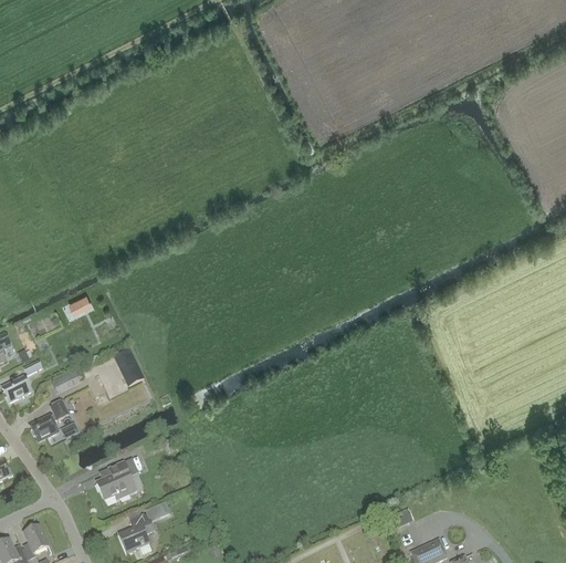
[(106,296),(98,283),(88,288),(94,302),(106,296)]
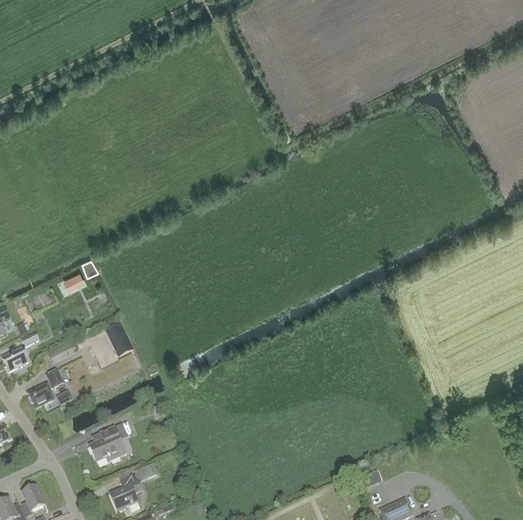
[(63,277),(68,287),(86,280),(82,269),(63,277)]
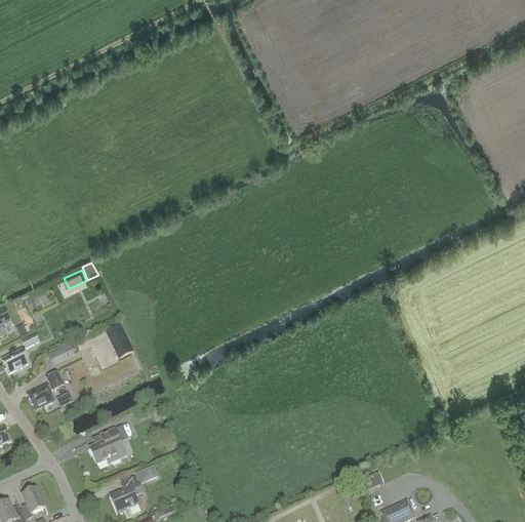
[(0,323),(10,318),(5,308),(0,310),(0,335),(5,333),(0,323)]
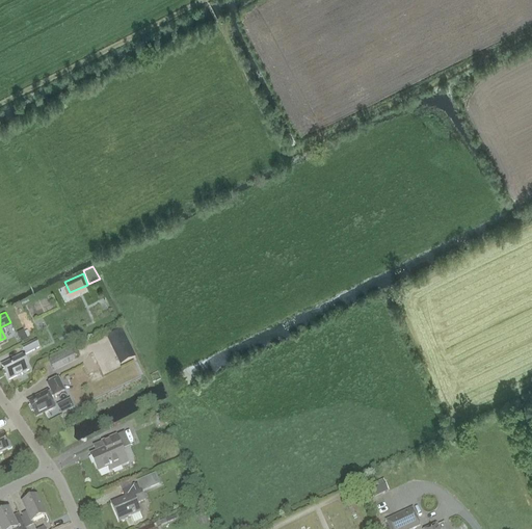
[(28,337),(23,327),(17,331),(22,340),(28,337)]
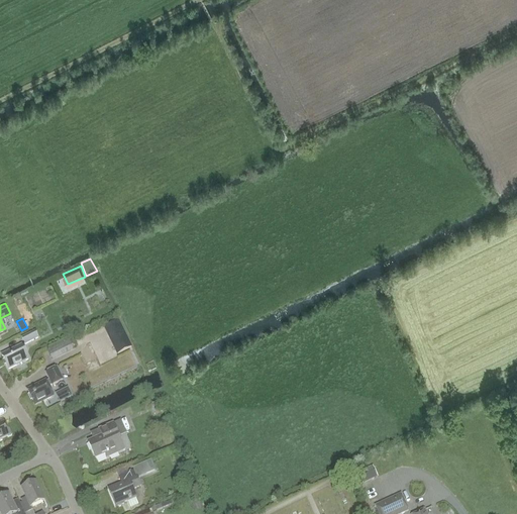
[(131,344),(118,318),(105,325),(118,351),(131,344)]
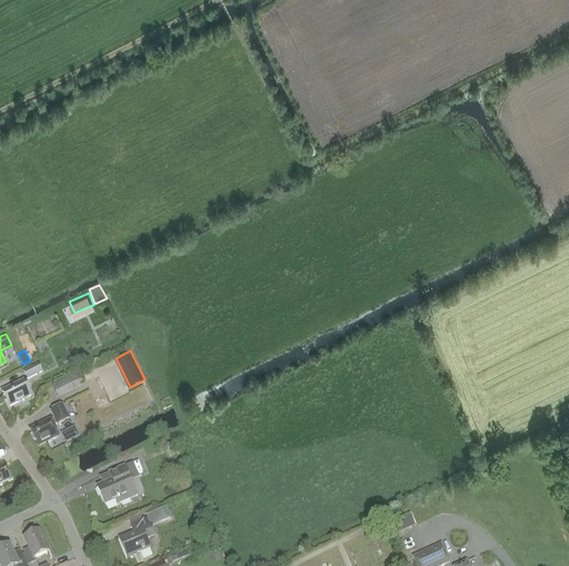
[(42,369),(39,361),(23,369),(27,377),(42,369)]
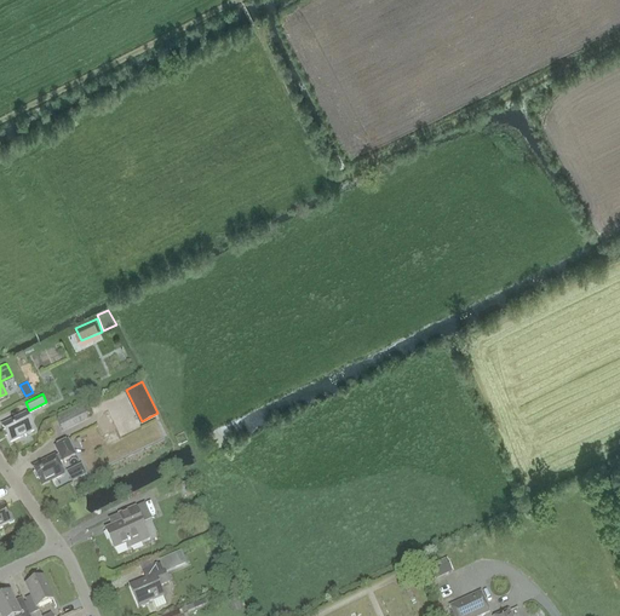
[(89,415),(82,402),(57,414),(63,427),(89,415)]
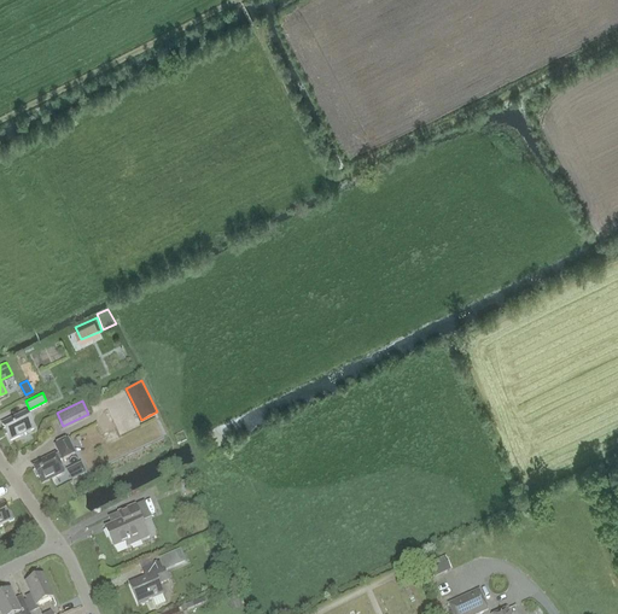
[(11,438),(34,426),(25,410),(3,421),(11,438)]
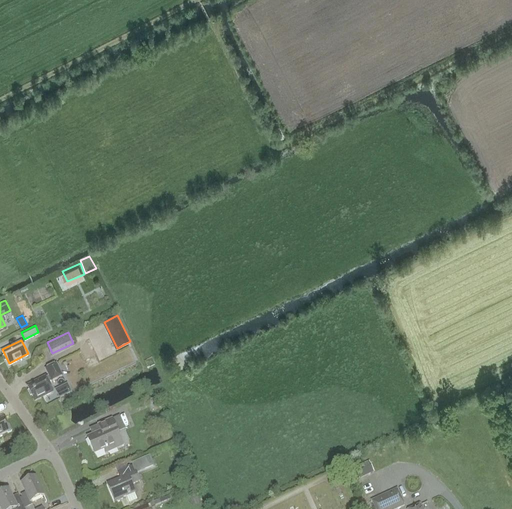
[(48,380),(51,378),(52,379),(62,374),(56,361),(45,367),(49,373),(45,375),(27,384),(35,398),(52,389),(48,380)]
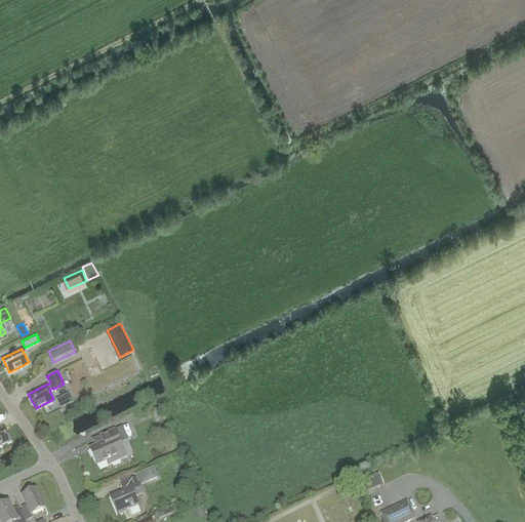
[(61,407),(74,401),(69,392),(56,398),(61,407)]
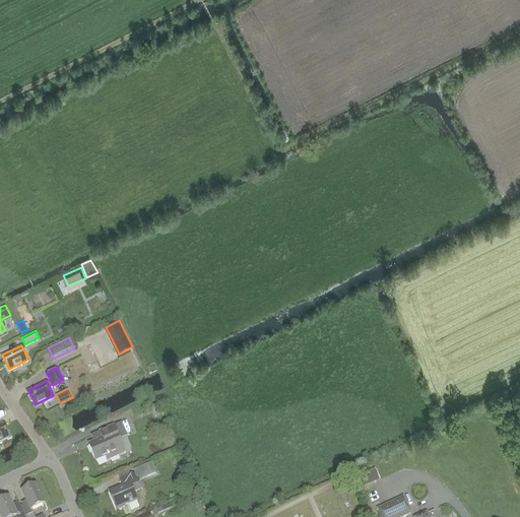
[(167,408),(163,399),(149,405),(153,414),(167,408)]
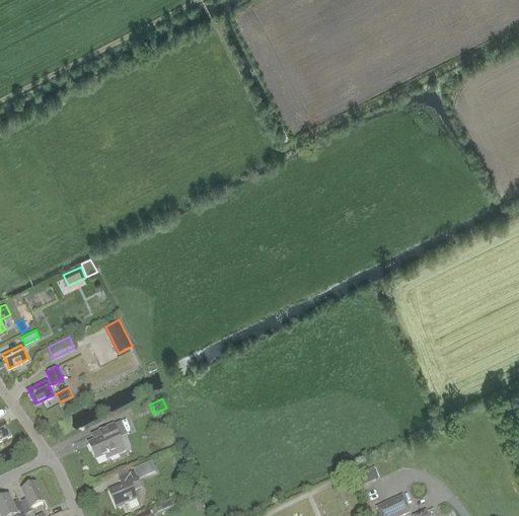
[(0,438),(7,435),(8,437),(12,435),(9,429),(7,429),(4,421),(3,422),(0,423),(0,438)]
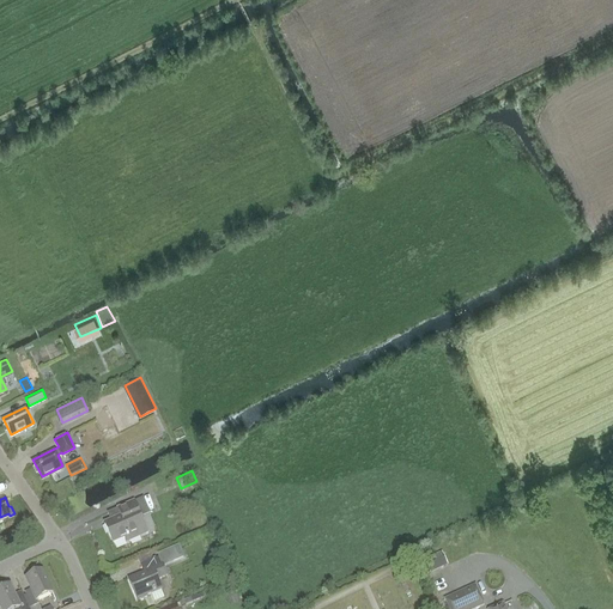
[(135,523),(144,519),(134,499),(117,506),(121,513),(104,521),(114,541),(128,534),(129,537),(140,533),(135,523)]
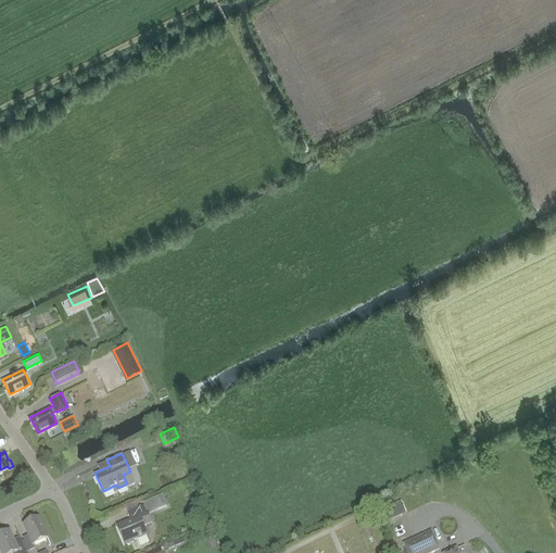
[(162,491),(152,495),(158,507),(167,503),(162,491)]
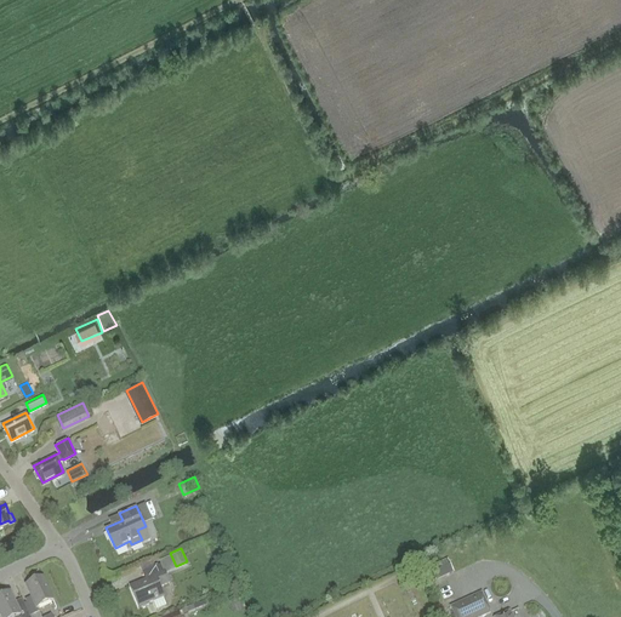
[(429,564),(436,577),(454,569),(448,556),(429,564)]
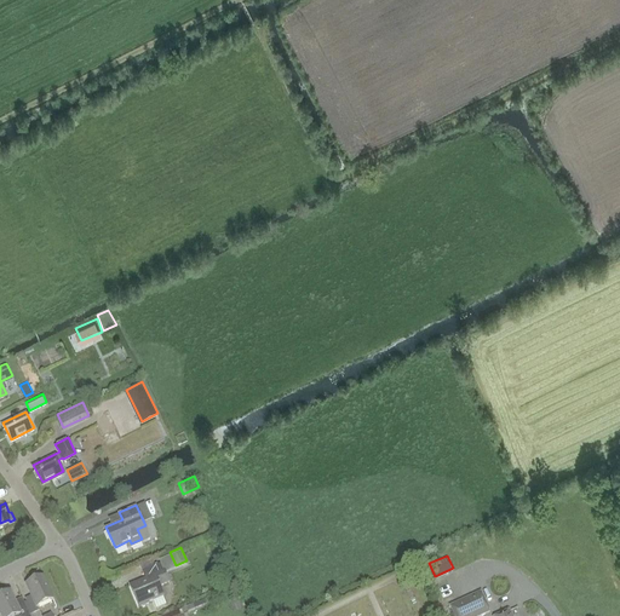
[(164,592),(159,583),(168,580),(160,560),(142,569),(145,576),(130,583),(139,604),(149,600),(148,599),(153,597),(156,606),(166,602),(162,593),(164,592)]
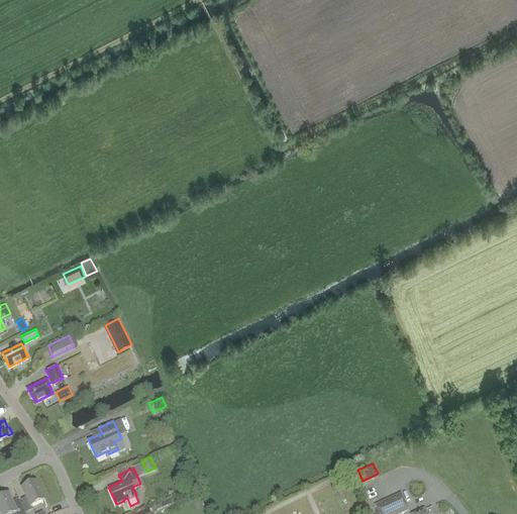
[(340,477),(337,471),(330,475),(333,481),(340,477)]
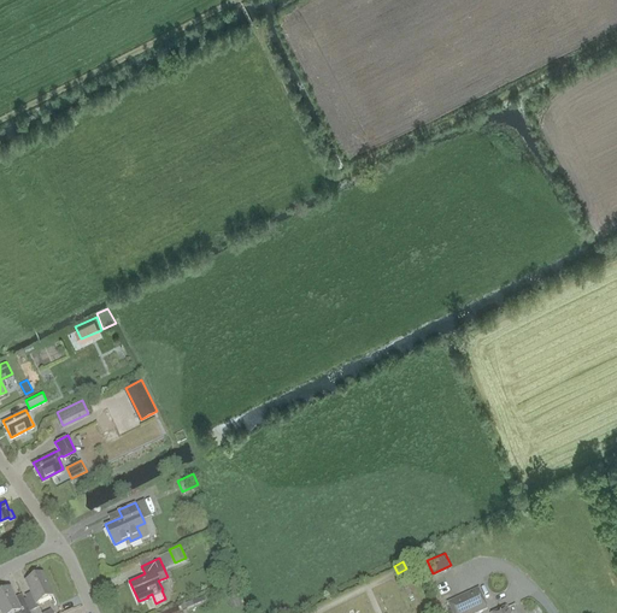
[(25,593),(27,596),(24,597),(31,612),(42,612),(36,601),(53,593),(42,571),(27,579),(31,590),(25,593)]
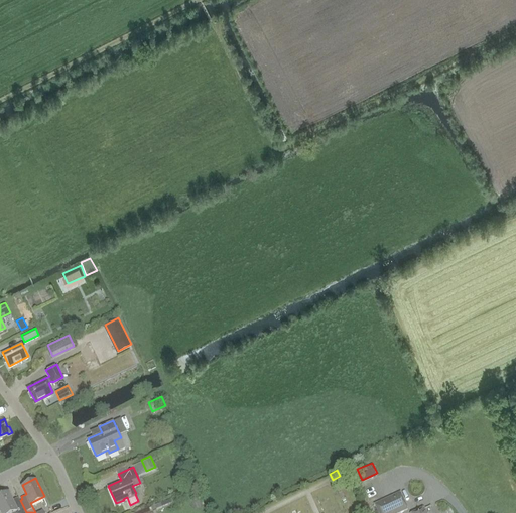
[(393,512),(408,506),(399,489),(374,501),(379,512),(393,512)]
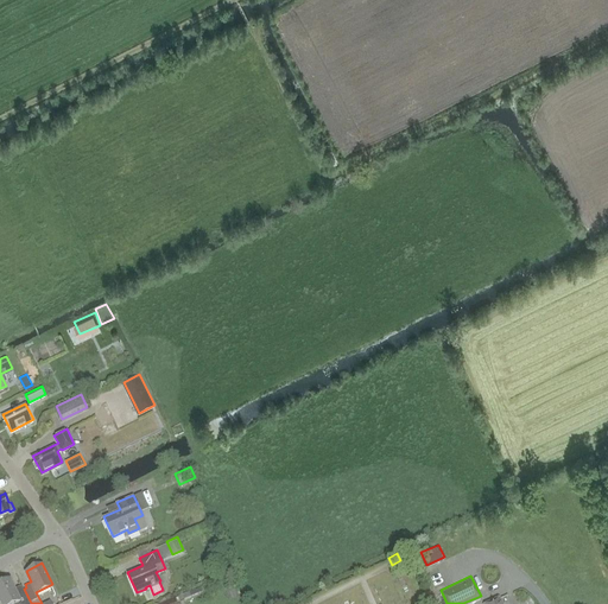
[(31,603),(24,589),(17,592),(10,578),(0,582),(0,598),(2,603),(10,603),(12,603),(11,603),(31,603)]
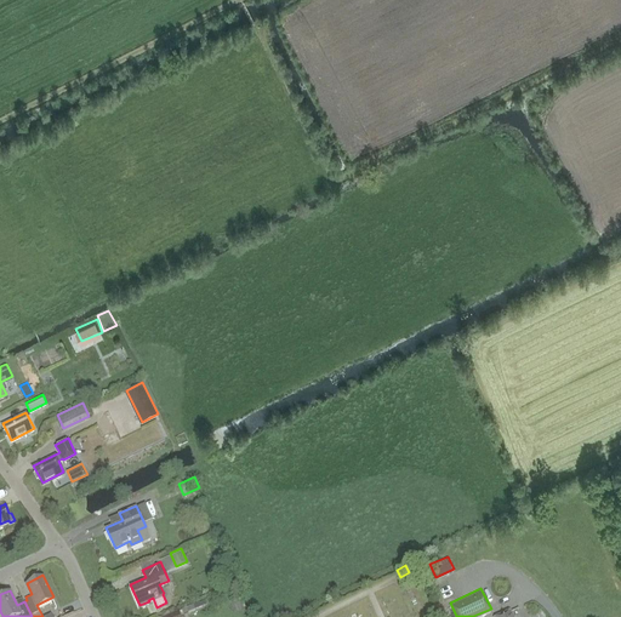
All buildings are outlined.
